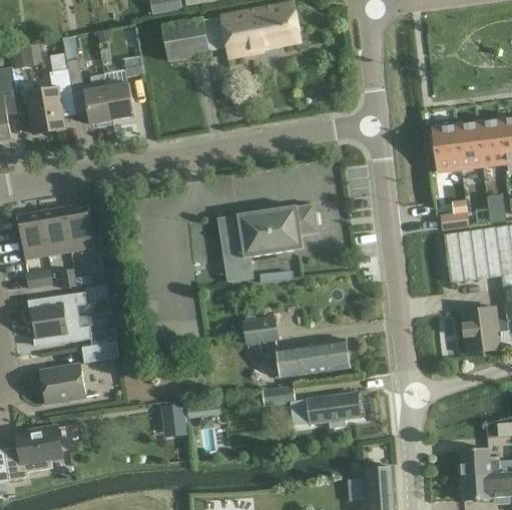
[(148,0),(151,13),(180,6),(178,0),(148,0)]
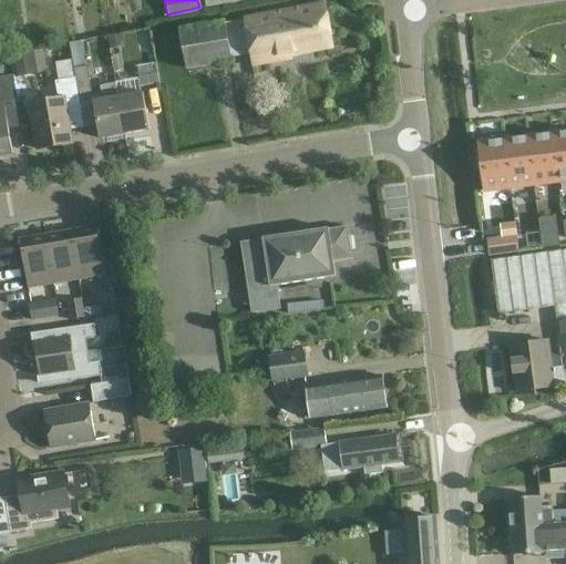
[(178,26),(185,67),(230,59),(229,55),(253,52),(254,60),(331,44),(322,1),(245,16),(246,18),(224,21),(223,18),(178,26)]
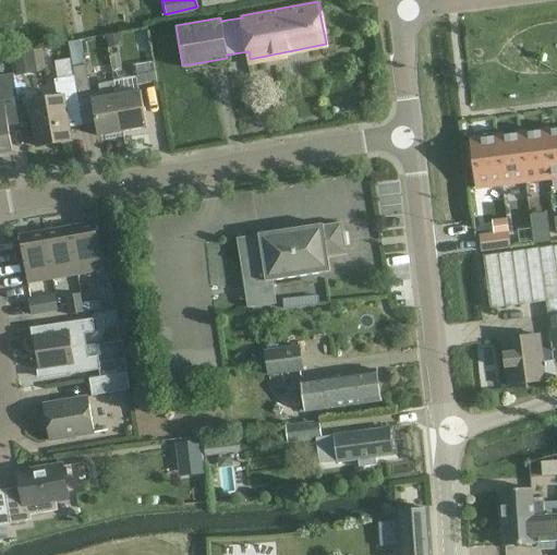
[(15,73),(35,70),(32,48),(11,51),(15,73)]
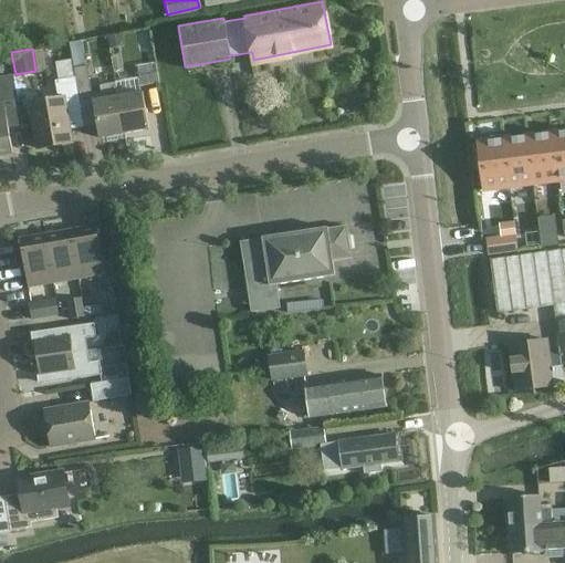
[(139,84),(156,82),(153,62),(136,65),(139,84)]
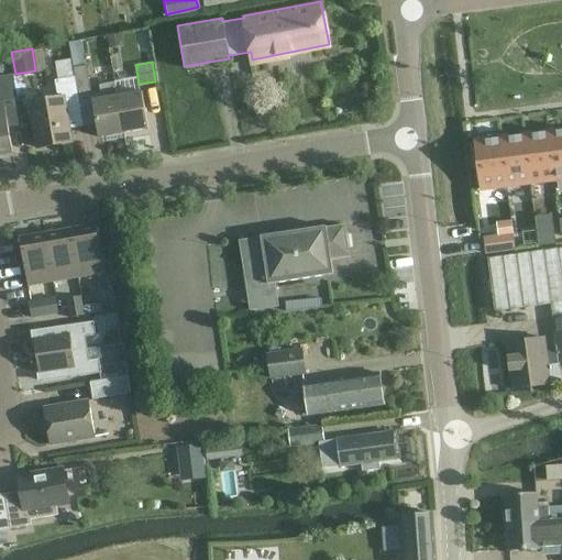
[(73,68),(74,75),(77,96),(90,94),(86,66),(73,68)]
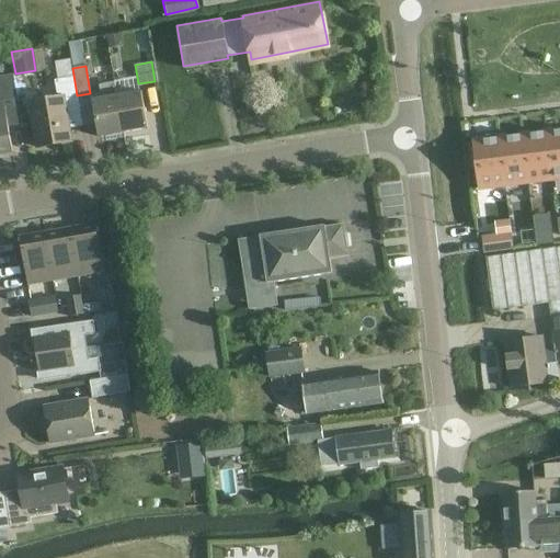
[(0,149),(12,148),(4,105),(3,98),(15,95),(12,72),(0,73),(0,149)]
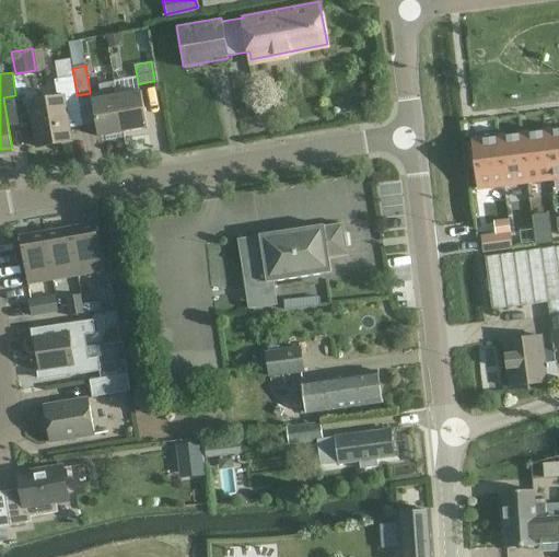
[(77,95),(73,74),(54,78),(56,95),(30,100),(37,143),(70,138),(66,112),(79,109),(77,95)]
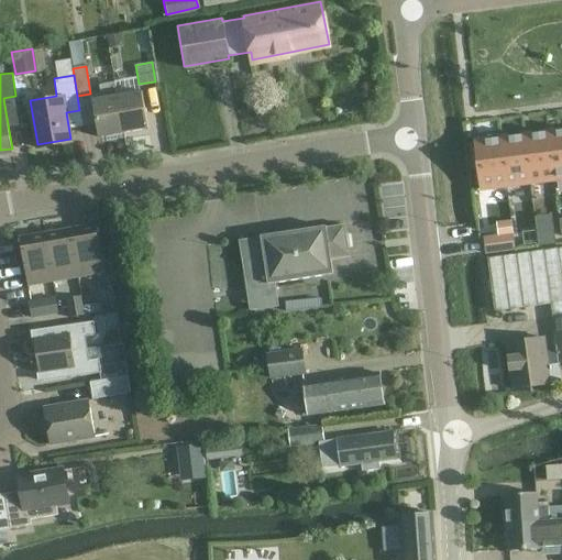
[(91,97),(98,133),(123,129),(117,92),(116,94),(113,81),(98,84),(100,96),(91,97)]
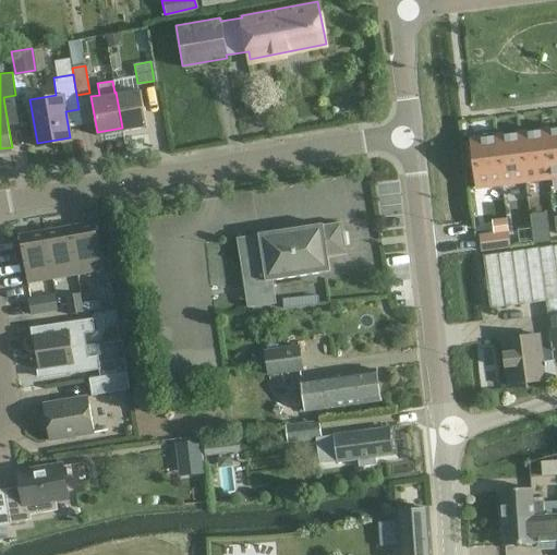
[(116,92),(122,128),(146,123),(140,87),(116,92)]
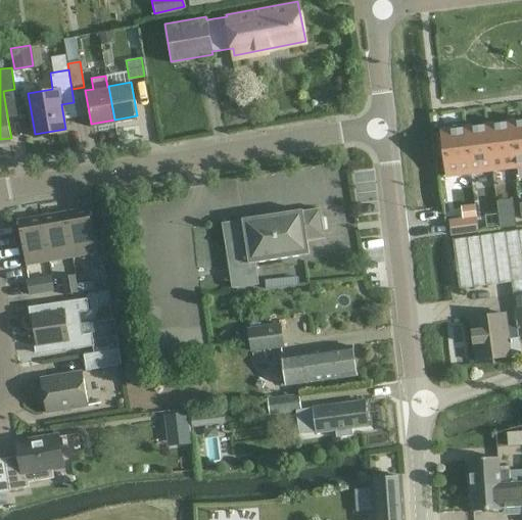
[(521,119),(508,121),(513,164),(521,163),(521,119)]
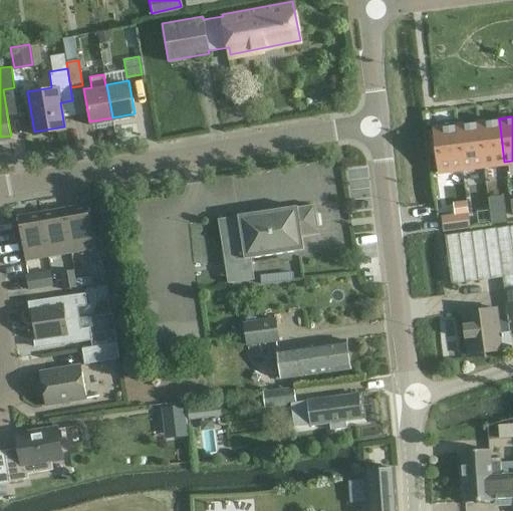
[(499,118),(477,121),(483,165),(504,162),(499,118)]
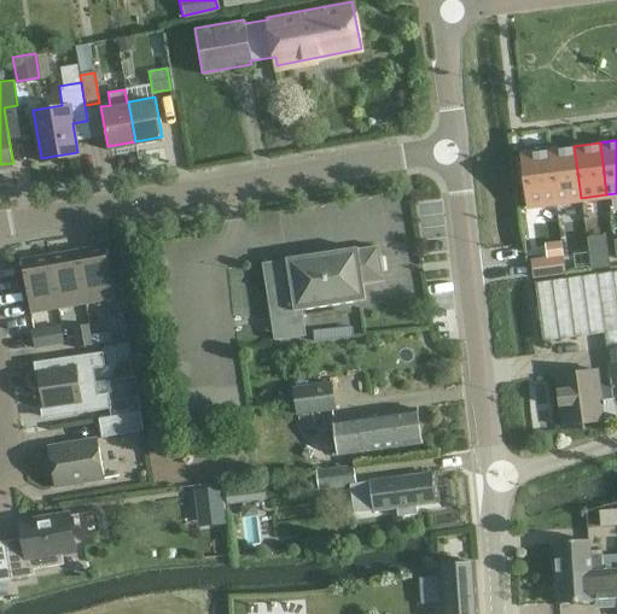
[(554,200),(547,150),(546,150),(545,145),(530,147),(531,152),(521,153),(525,186),(521,187),(522,200),(527,200),(528,205),(554,200)]
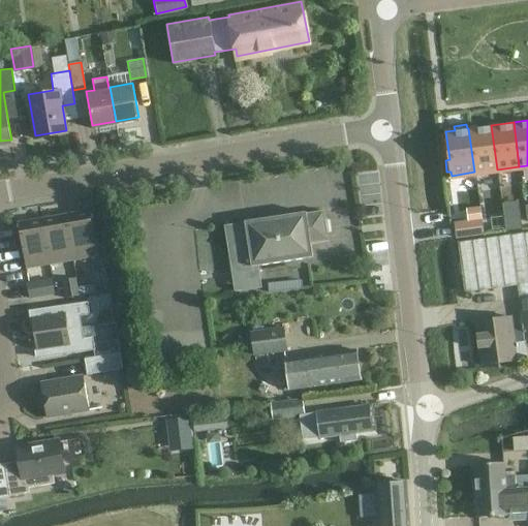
[(491,125),(468,128),(474,172),(497,169),(491,125)]
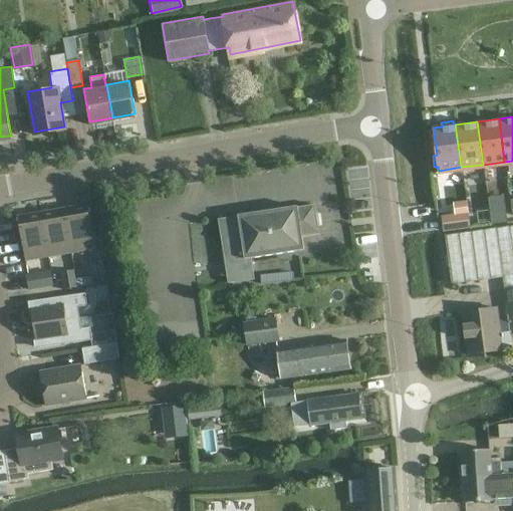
[(498,199),(488,200),(491,223),(501,221),(498,199)]
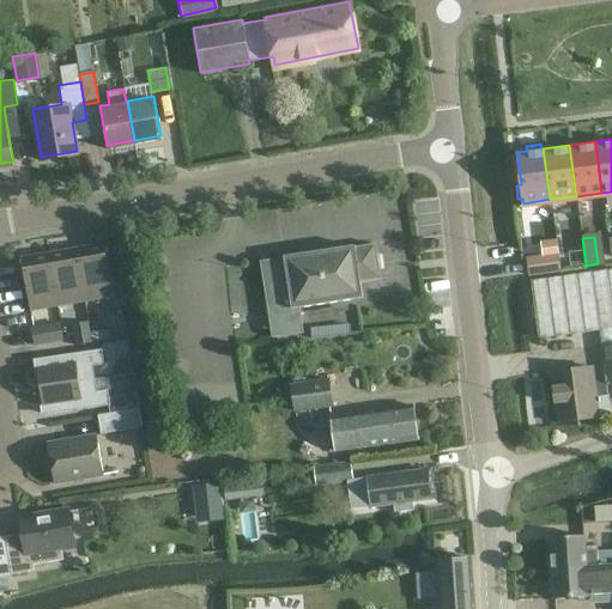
[(555,238),(540,241),(541,255),(556,253),(555,238)]
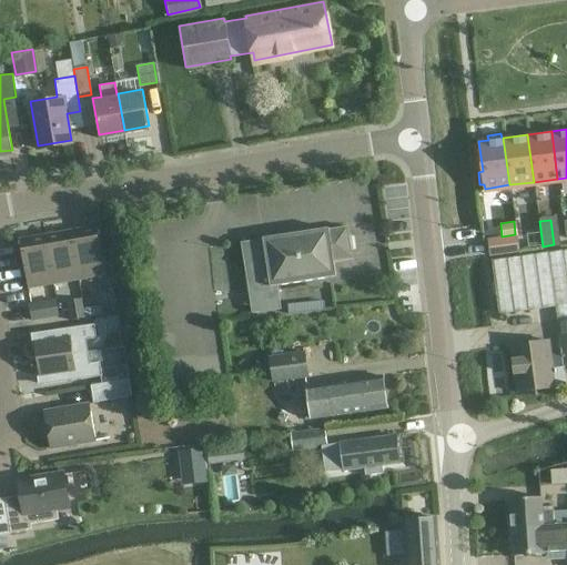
[(95,224),(70,229),(78,276),(103,272),(95,224)]
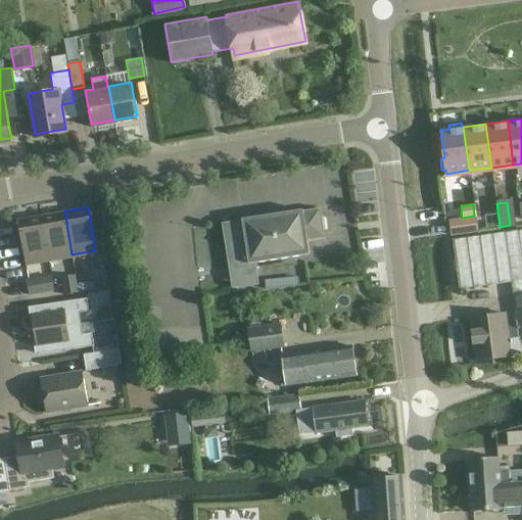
[(221,220),(231,286),(239,285),(258,282),(255,261),(309,252),(306,238),(324,236),(322,227),(323,227),(321,215),(319,206),(302,208),(302,207),(241,217),(221,220)]
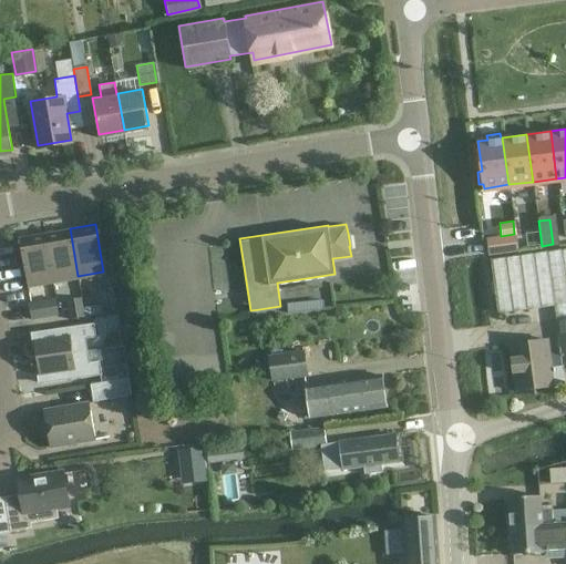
[(70,228),(44,233),(53,280),(78,276),(70,228)]
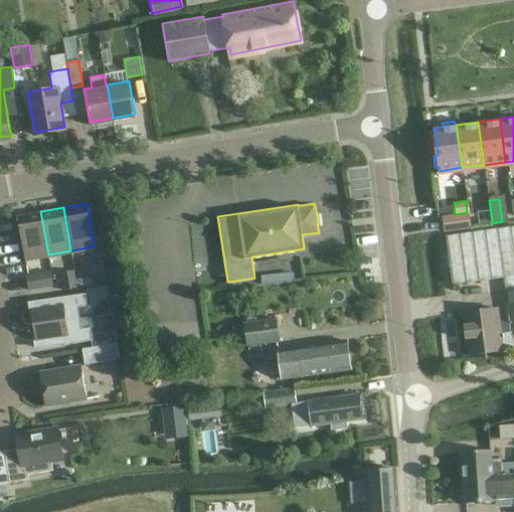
[(17,215),(25,259),(48,254),(40,211),(17,215)]
